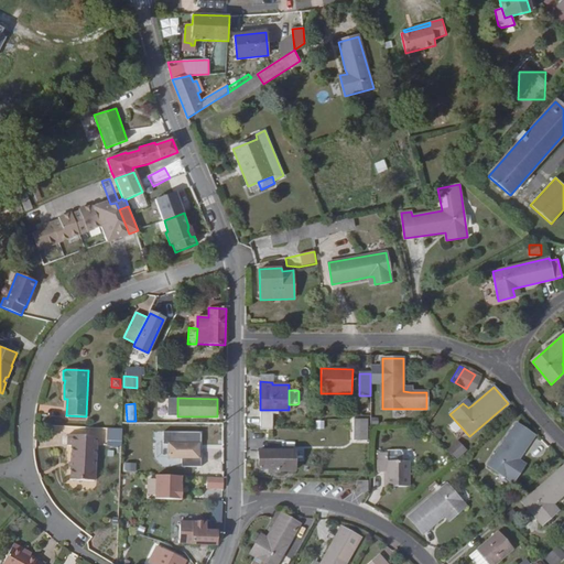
[(368,420),(354,419),(354,441),(368,441),(368,420)]
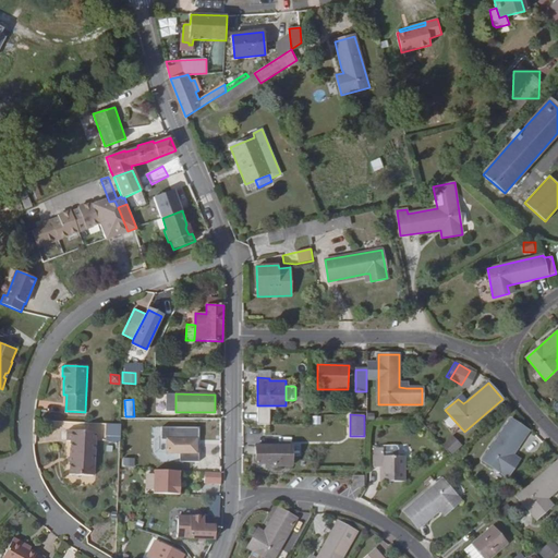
[(507,477),(517,463),(510,459),(512,455),(529,431),(511,420),(483,461),(507,477)]
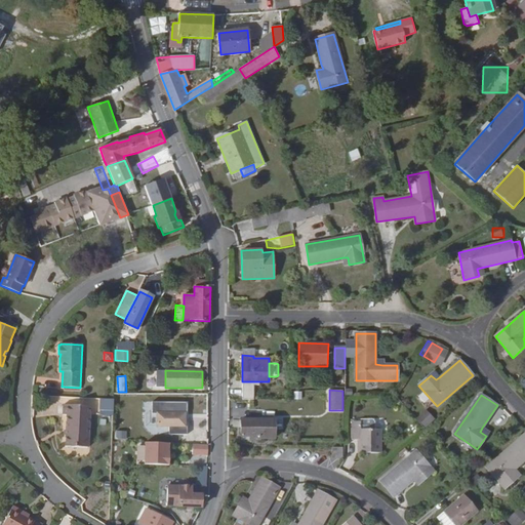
[(115,415),(115,399),(101,399),(99,415),(115,415)]
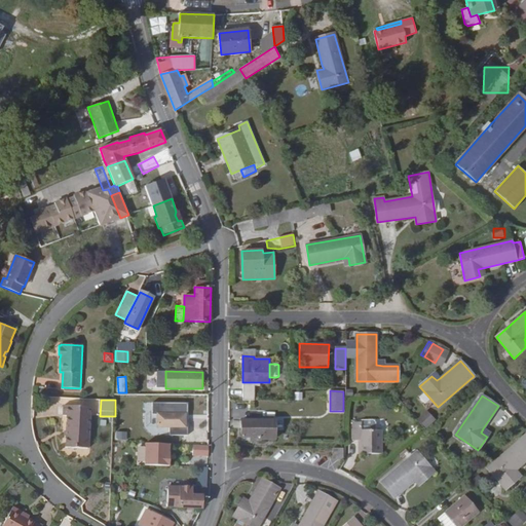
[(91,407),(63,406),(63,416),(67,416),(65,448),(88,449),(91,407)]
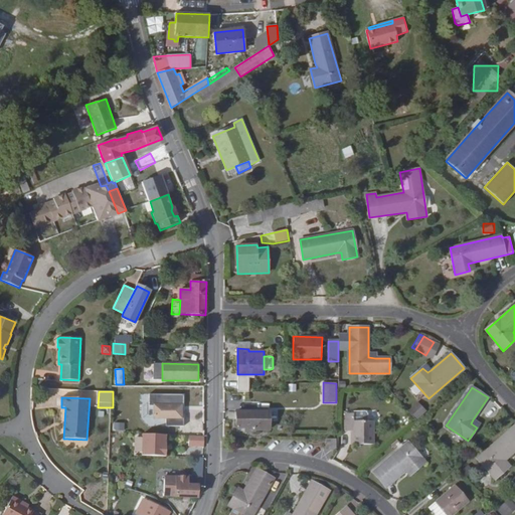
[(195,399),(179,398),(178,417),(194,417),(195,399)]
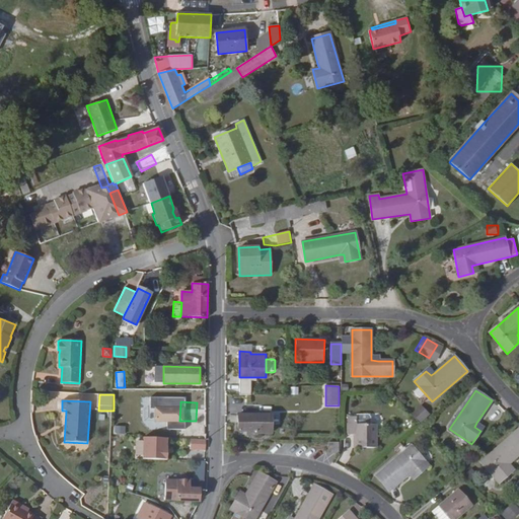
[(420,403),(411,411),(413,414),(422,405),(420,403)]
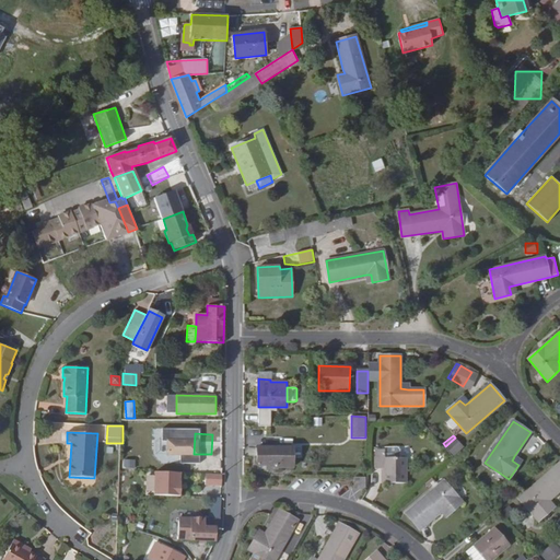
[(445,446),(453,455),(463,446),(455,438),(445,446)]
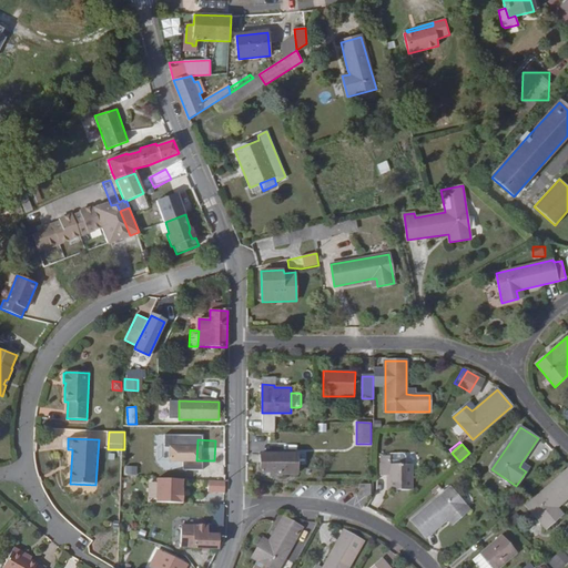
[(260,454),(260,473),(298,474),(298,455),(260,454)]
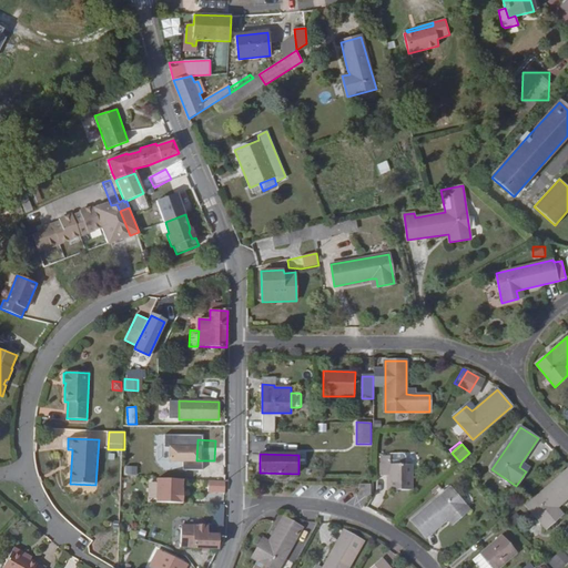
[(381,476),(386,476),(388,476),(388,490),(413,489),(412,464),(389,465),(389,456),(381,456),(381,476)]
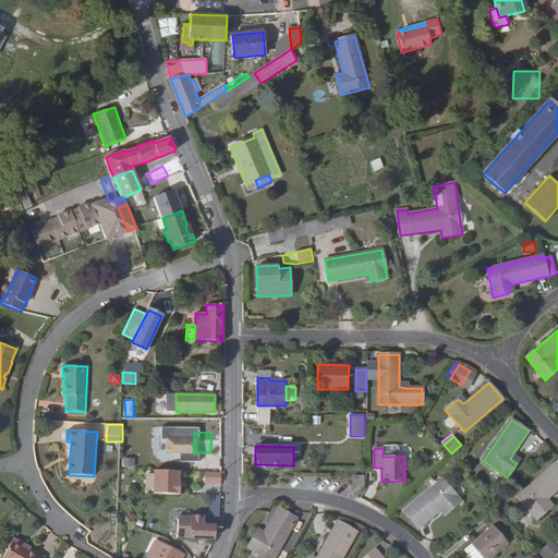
[(143,459),(122,458),(122,466),(143,468),(143,459)]
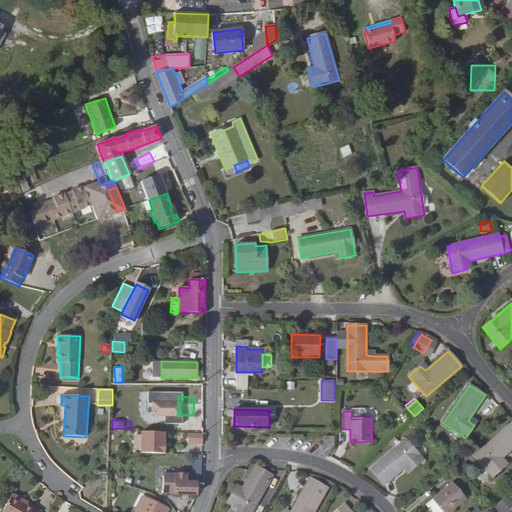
[(492,477),(504,466),(499,461),(502,458),(511,448),(511,422),(474,456),(492,477)]
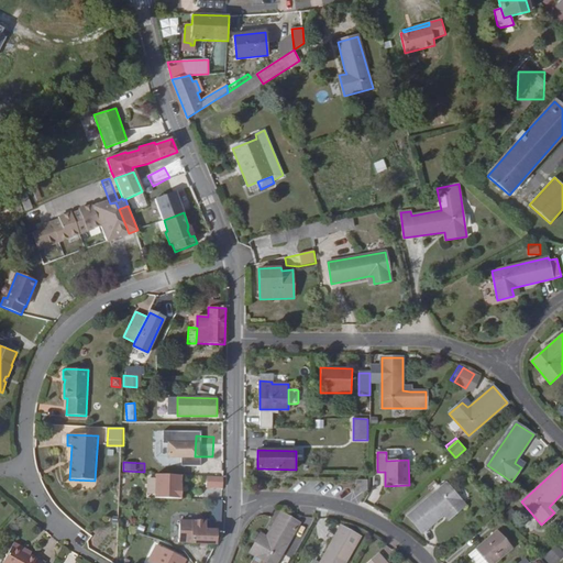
[(181,499),(181,486),(180,486),(180,475),(156,475),(155,498),(181,499)]
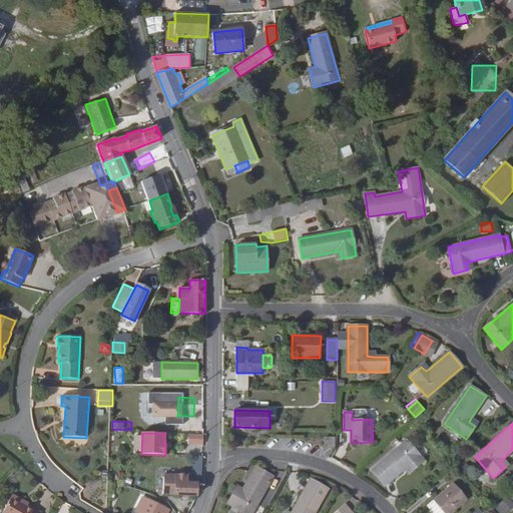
[(190,445),(202,445),(203,435),(190,435),(190,445)]
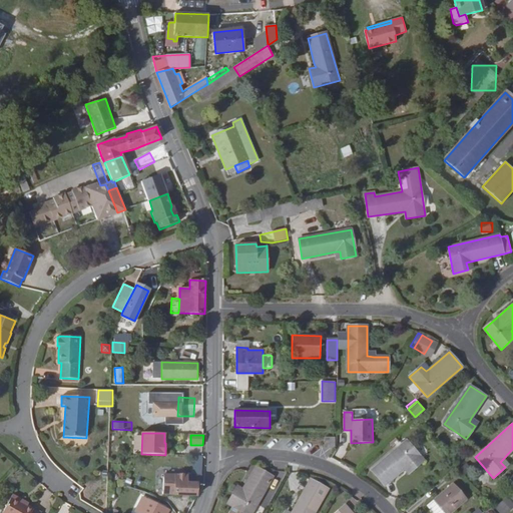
[(324,438),(325,448),(335,448),(335,438),(324,438)]
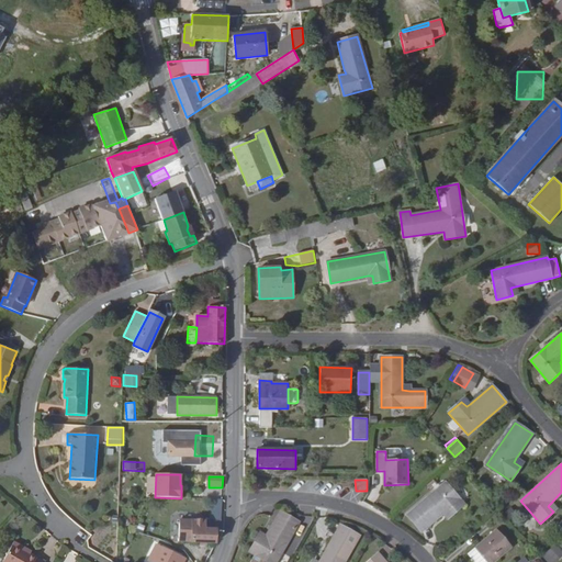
[(447,510),(451,516),(464,504),(445,483),(407,515),(422,532),(442,514),(447,510)]
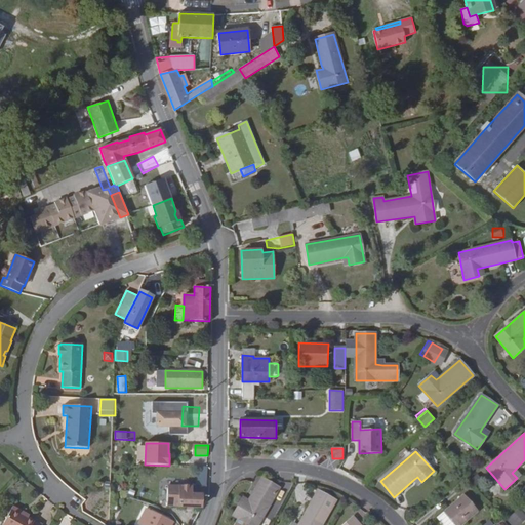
[(398,460),(395,456),(388,462),(391,466),(398,460)]
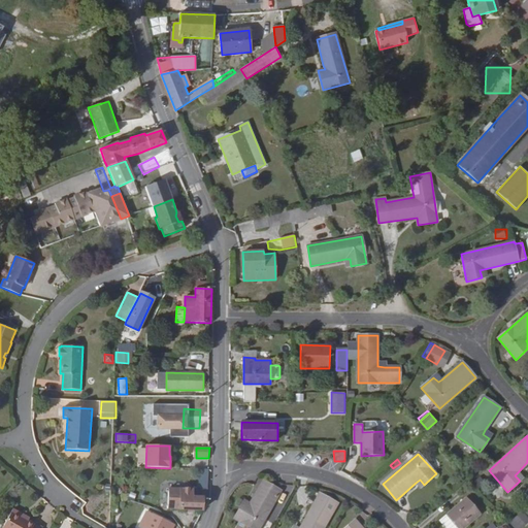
[(523,477),(518,472),(515,475),(520,481),(523,477)]
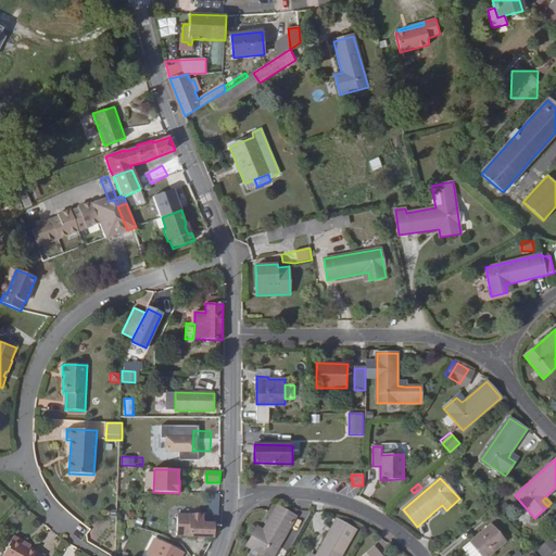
[(263,555),(274,555),(297,517),(277,506),(264,530),(257,527),(247,546),(263,555)]
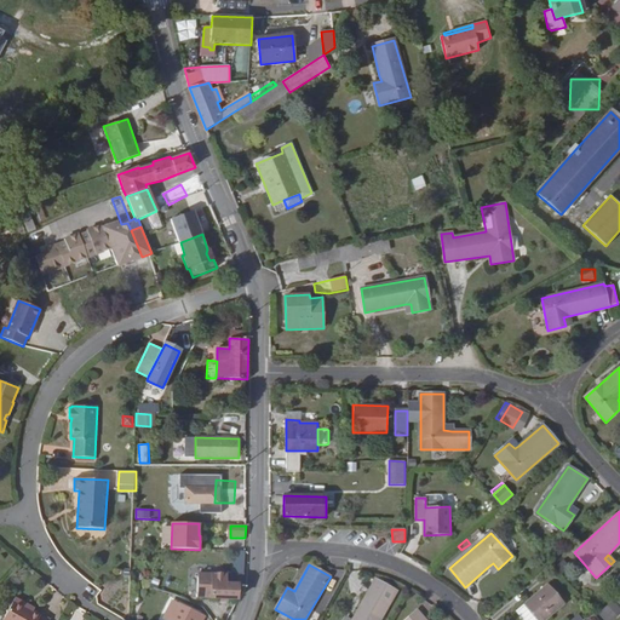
[(197,573),(196,597),(239,600),(239,583),(242,583),(244,574),(197,573)]
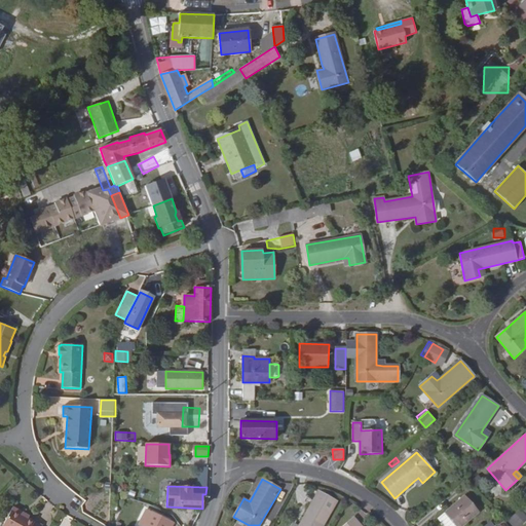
[(323,525),(336,502),(318,491),(298,525),(323,525)]
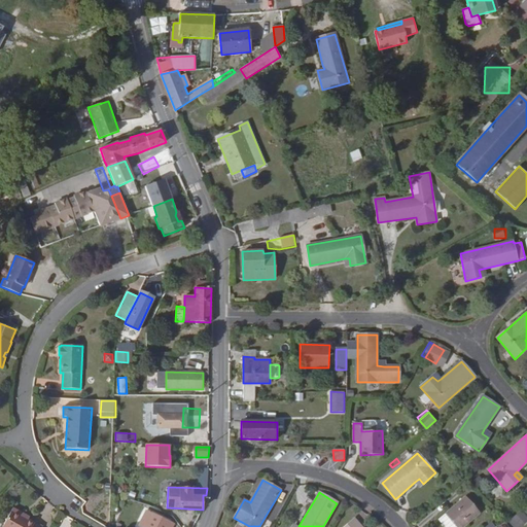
[(446,514),(457,526),(463,526),(480,514),(465,496),(446,514)]
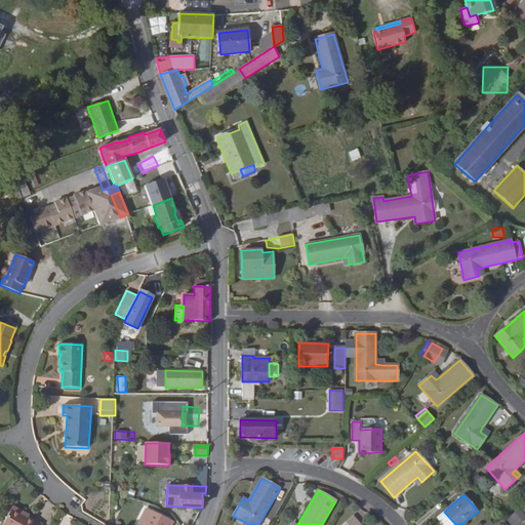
[(13,507),(1,524),(36,524),(34,523),(35,521),(29,518),(23,515),(24,513),(13,507)]
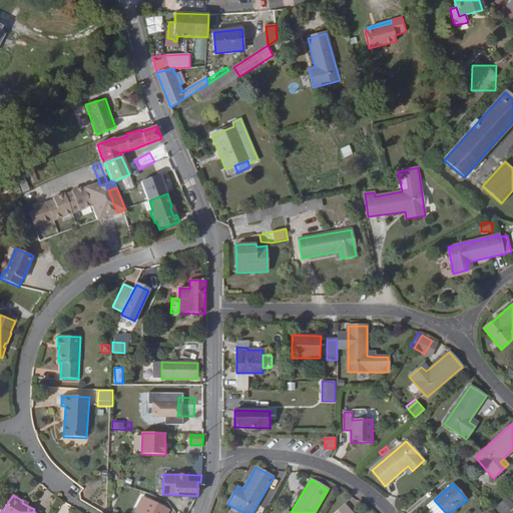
[(150,498),(143,495),(135,512),(137,512),(164,512),(167,509),(149,501),(150,498)]
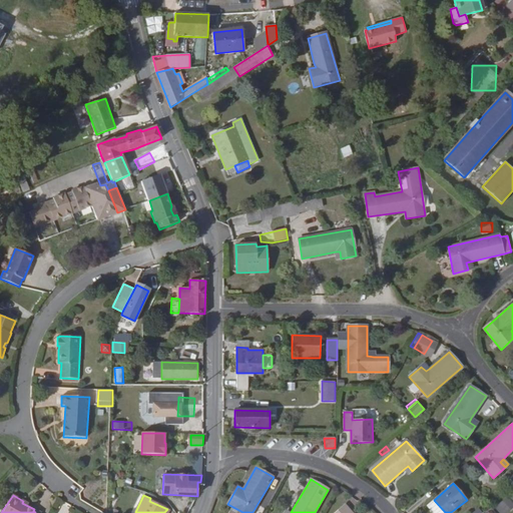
[(512,502),(507,496),(494,508),(499,512),(507,512),(512,508),(512,502)]
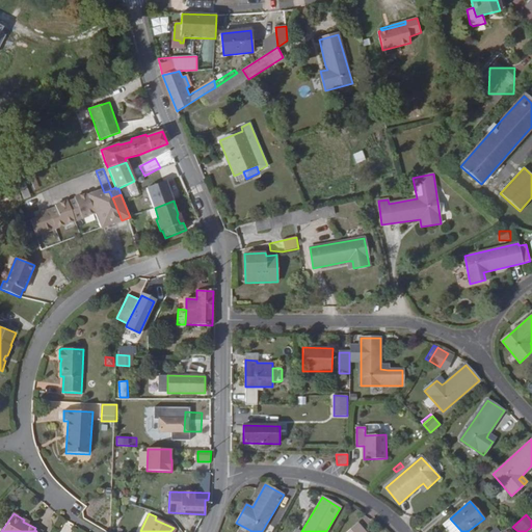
[(448,531),(461,531),(450,519),(442,525),(448,531)]
